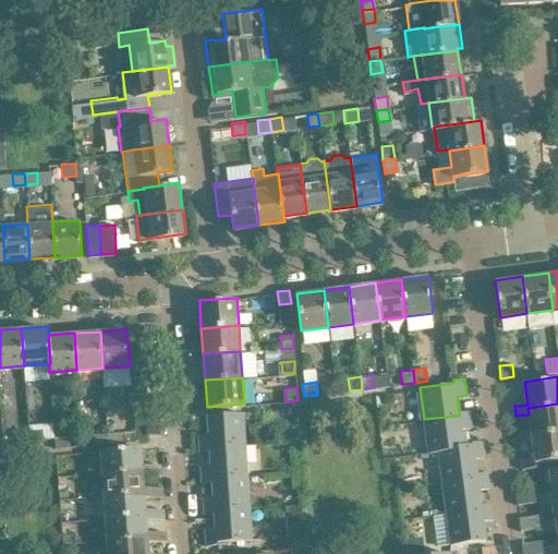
[(519,442),(532,440),(531,435),(557,431),(557,404),(528,408),(529,414),(531,431),(518,432),(519,442)]
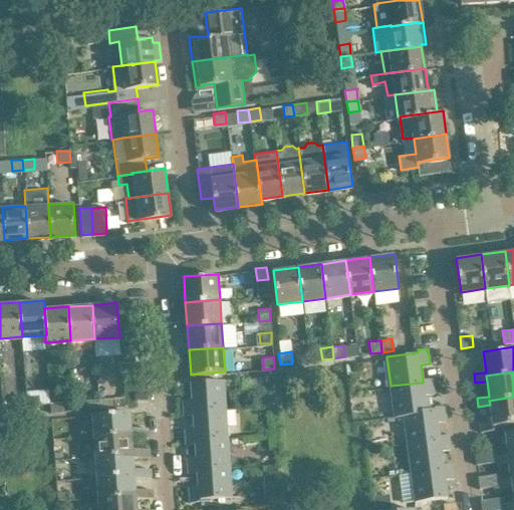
[(394,416),(404,415),(404,413),(427,411),(427,409),(425,394),(434,393),(432,377),(423,378),(423,383),(391,386),(394,416)]
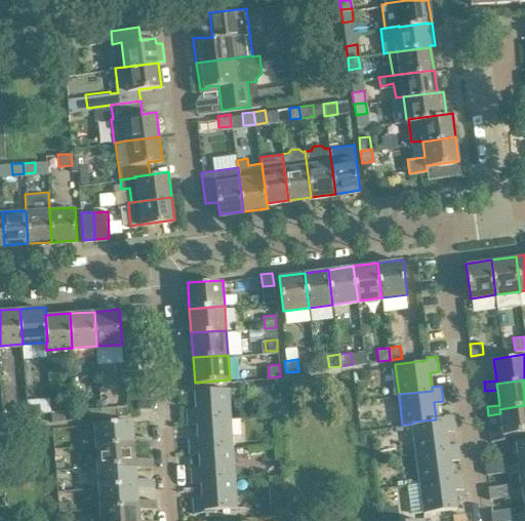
[(188,424),(197,423),(197,418),(231,416),(229,387),(195,389),(196,407),(187,407),(188,424)]
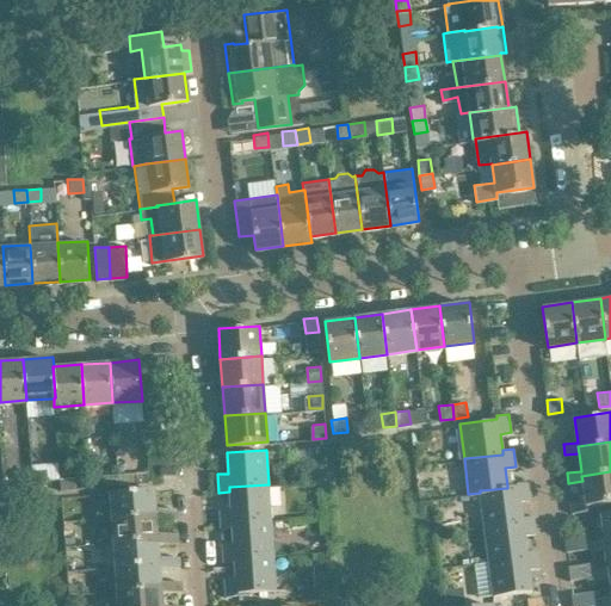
[(45,469),(31,470),(31,481),(47,480),(45,469)]
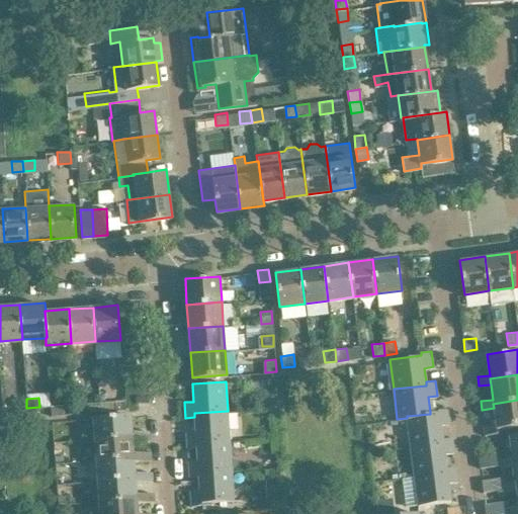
[(26,408),(26,399),(13,400),(14,409),(26,408)]
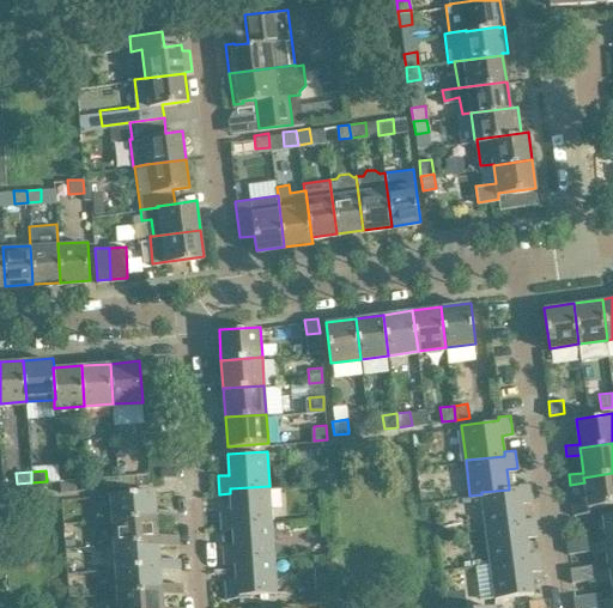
[(132,475),(133,486),(149,485),(147,473),(132,475)]
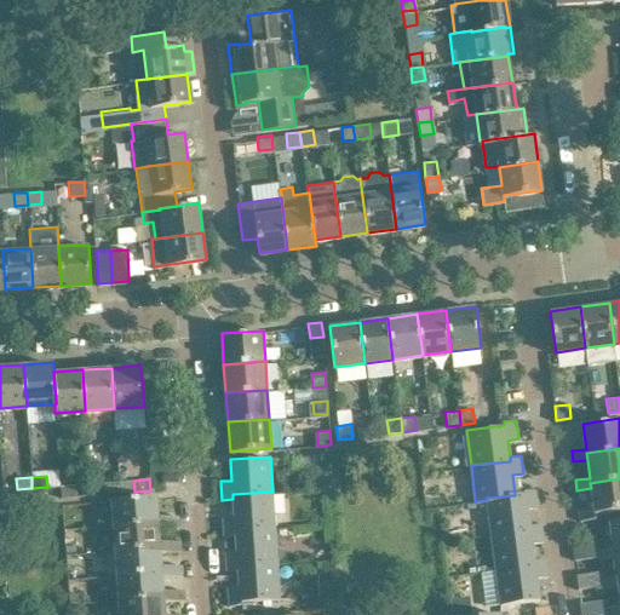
[(608,511),(609,519),(619,517),(619,478),(590,483),(591,488),(593,506),(579,509),(580,518),(596,517),(596,512),(608,511)]
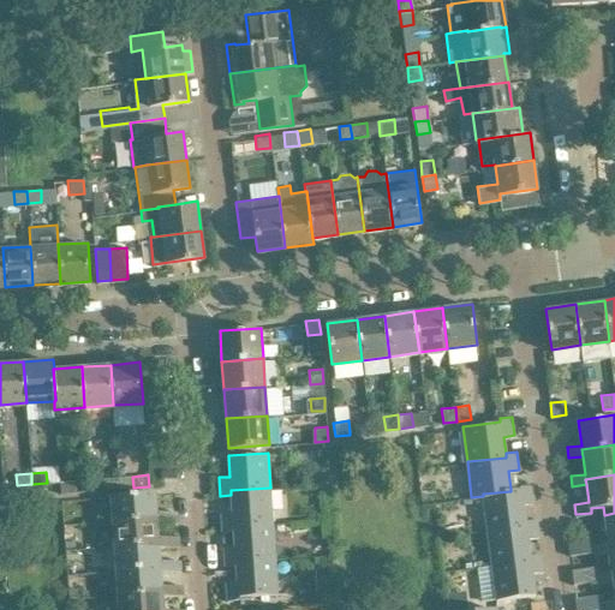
[(102,479),(102,490),(118,489),(117,478),(102,479)]
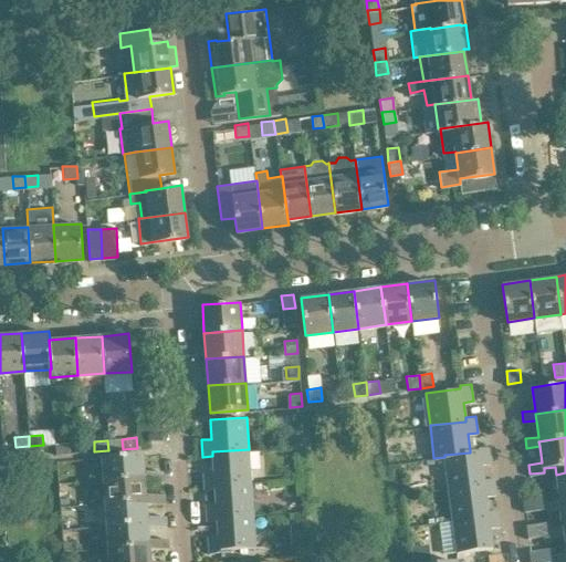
[(67,444),(55,444),(55,455),(67,454),(67,444)]
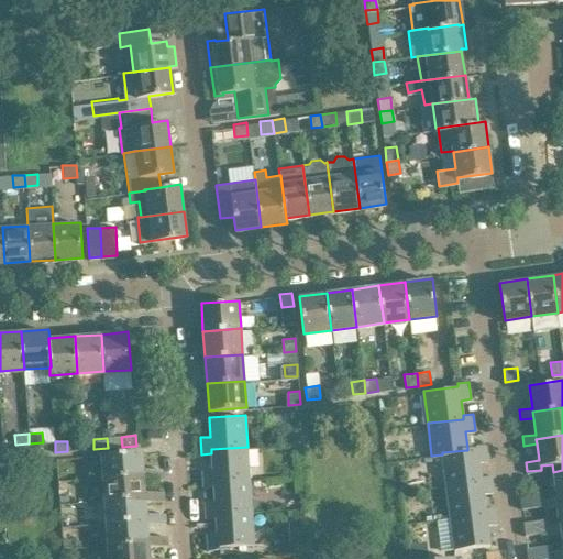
[(442,452),(442,455),(446,484),(482,480),(481,477),(479,461),(489,460),(487,444),(475,445),(476,447),(467,448),(467,450),(442,452)]
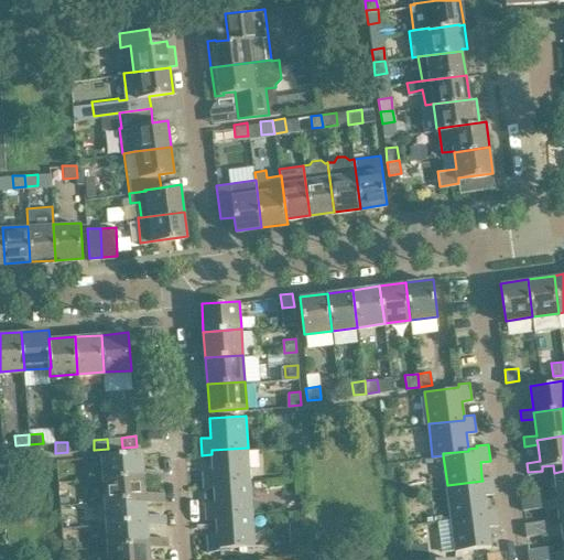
[(204,486),(214,486),(214,482),(250,480),(248,448),(212,450),(212,454),(213,469),(203,470),(204,486)]
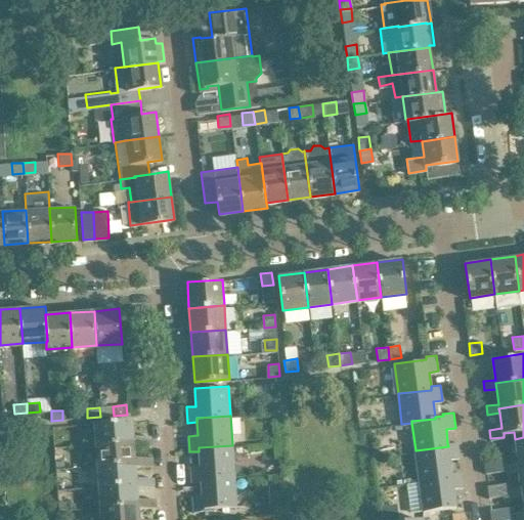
[(94,422),(96,443),(134,440),(134,444),(151,443),(150,435),(134,436),(132,419),(94,422)]
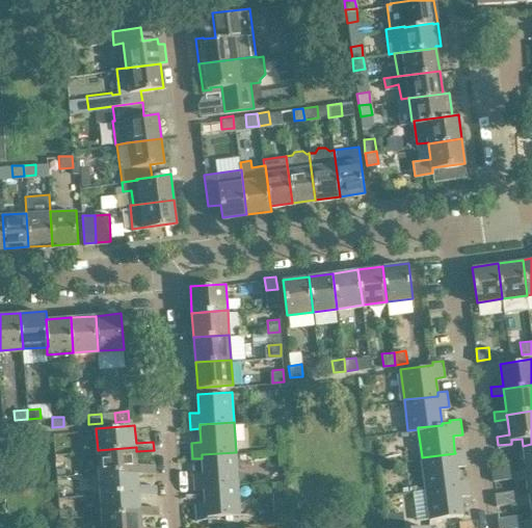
[(514,480),(527,478),(527,476),(531,475),(531,444),(523,446),(526,469),(513,470),(514,480)]
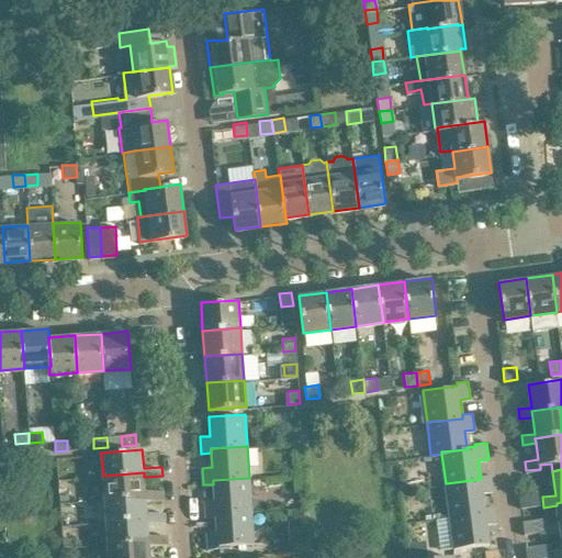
[(103,476),(104,498),(145,495),(145,499),(164,498),(164,489),(145,490),(144,477),(144,472),(103,476)]
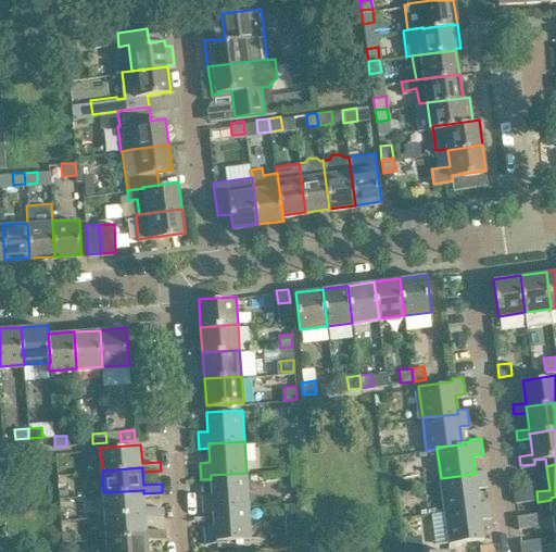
[(441,478),(444,509),(480,504),(479,501),(477,487),(487,486),(484,468),(475,471),(476,474),(441,478)]
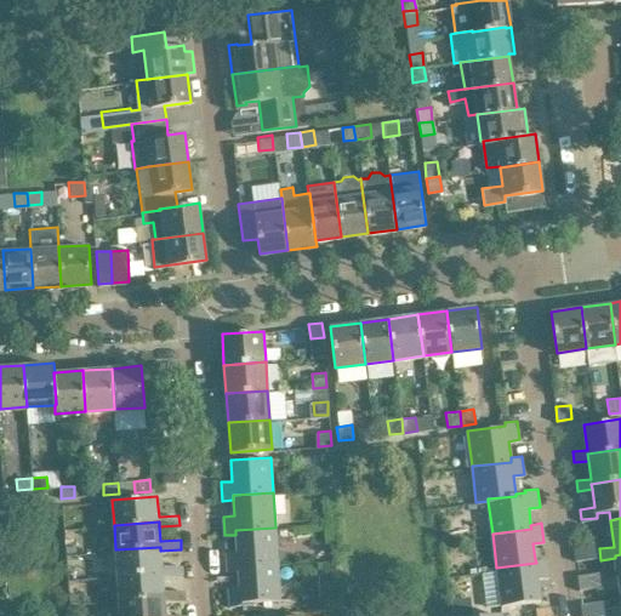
[(227,570),(238,569),(238,565),(278,563),(275,528),(235,530),(235,535),(237,551),(226,551),(227,570)]
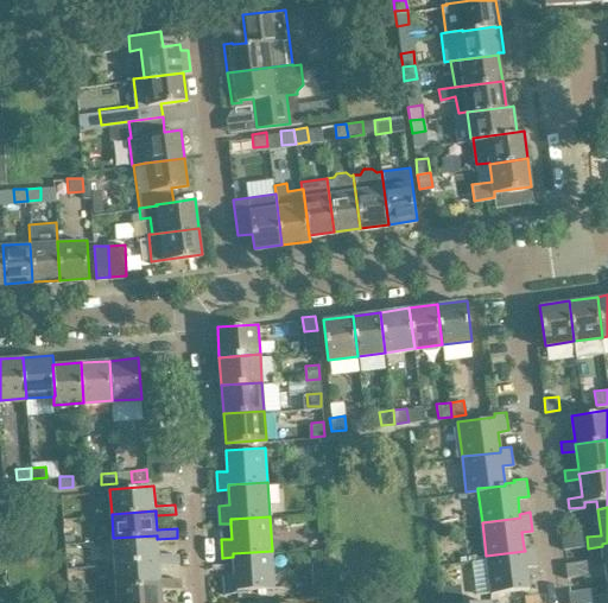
[(113,538),(115,563),(159,559),(159,564),(178,563),(178,552),(158,553),(157,539),(157,535),(113,538)]
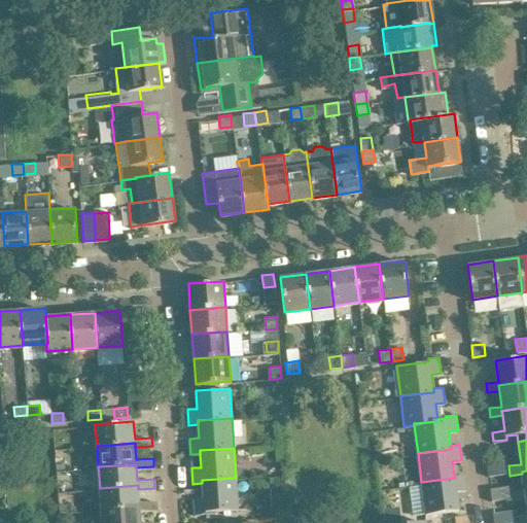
[(514,499),(525,498),(525,496),(526,495),(526,471),(522,472),(522,474),(524,489),(512,490),(514,499)]
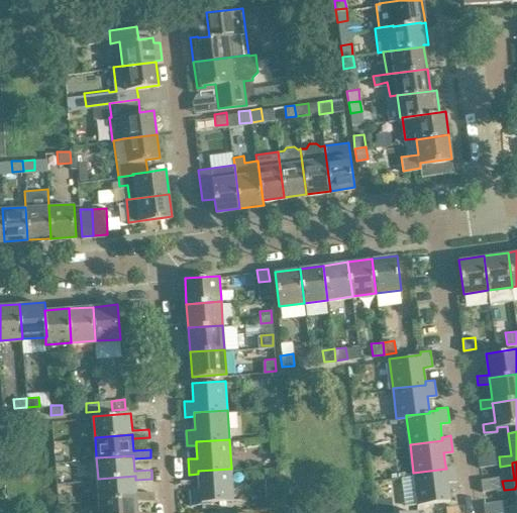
[(446,469),(413,473),(417,503),(450,499),(447,482),(456,480),(454,465),(445,466),(446,469)]
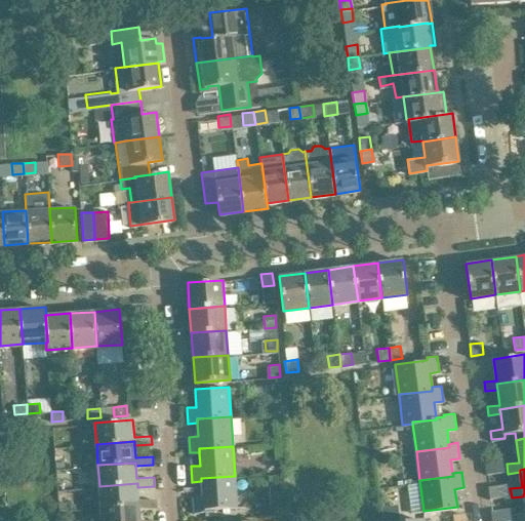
[(201,478),(201,481),(202,495),(193,495),(194,512),(204,511),(204,509),(237,507),(235,476),(201,478)]
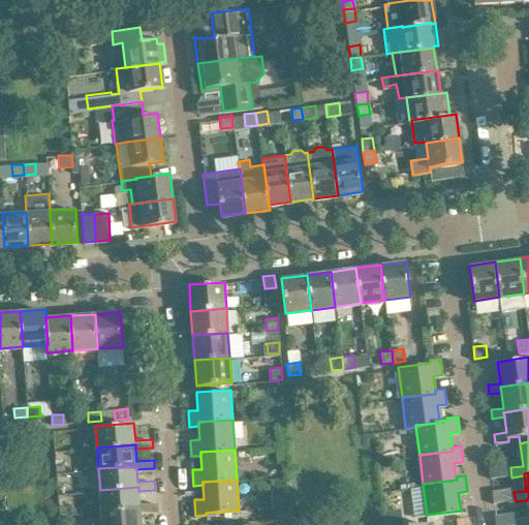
[(100,490),(101,511),(139,507),(139,512),(157,511),(156,502),(139,503),(138,491),(138,487),(100,490)]
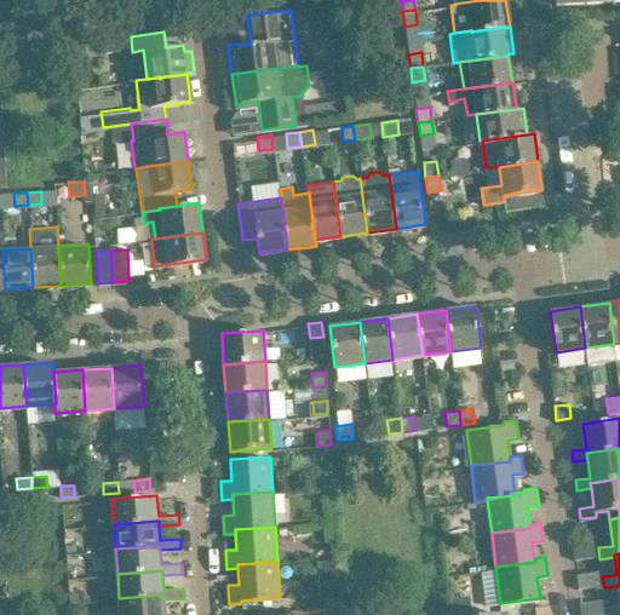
[(607,614),(614,614),(619,614),(619,582),(618,584),(618,586),(619,599),(619,603),(607,605),(607,613),(607,614)]
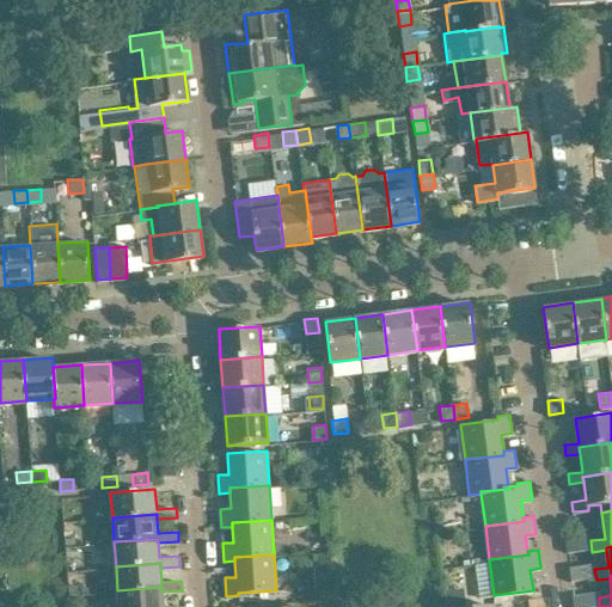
[(117,590),(117,606),(182,606),(183,605),(163,606),(161,592),(161,587),(117,590)]
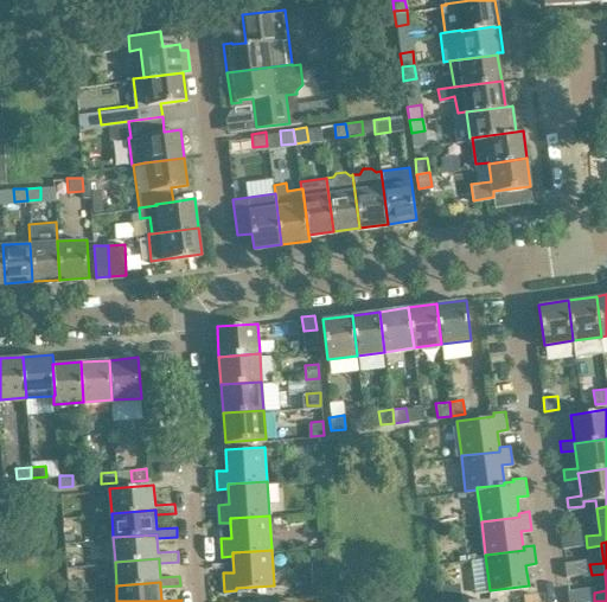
[(458,582),(439,584),(441,601),(460,599),(458,582)]
